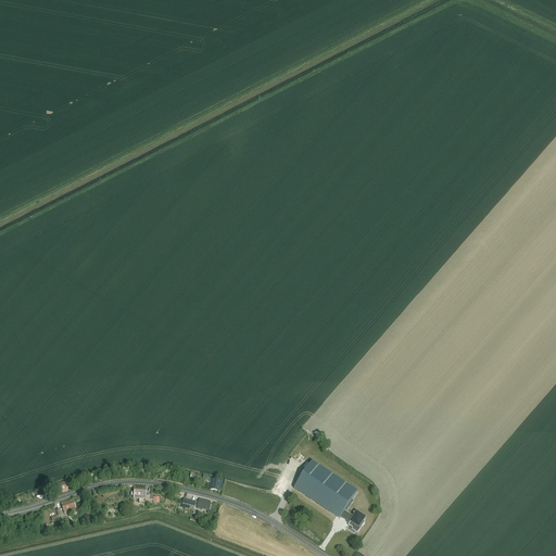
[(313,463),(294,490),(340,519),(340,518),(341,518),(342,518),(344,515),(345,513),(344,512),(345,510),(346,512),(354,502),(352,501),(357,492),(313,463)]
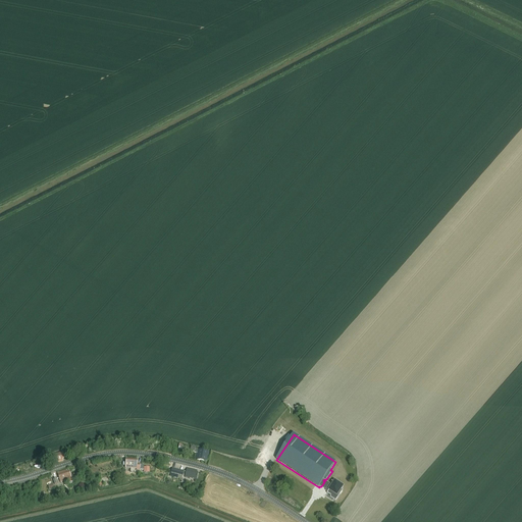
[(191,448),(190,452),(194,453),(197,454),(196,458),(198,459),(197,460),(205,462),(205,460),(207,460),(209,453),(198,450),(196,449),(196,448),(191,447),(191,448)]
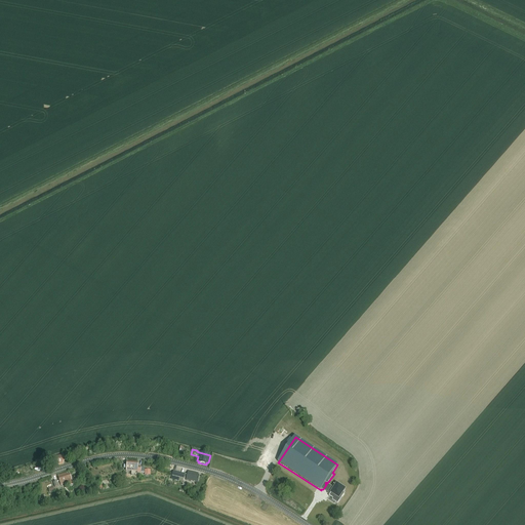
[(63,461),(65,461),(63,455),(51,458),(53,467),(64,463),(63,461)]
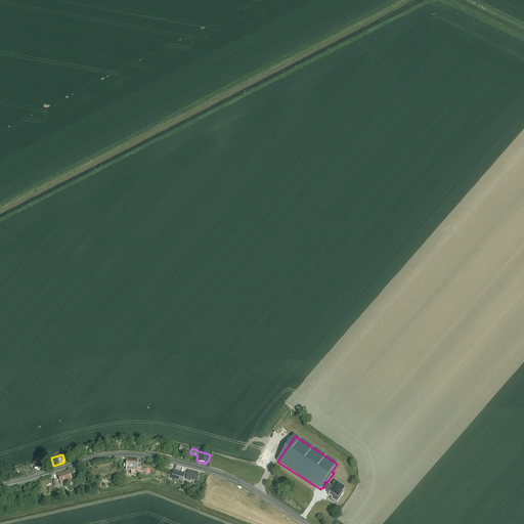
[(124,465),(124,468),(126,468),(126,471),(131,471),(131,474),(135,475),(135,471),(137,471),(137,473),(140,473),(143,473),(144,467),(140,467),(137,466),(138,462),(126,461),(126,465),(124,465)]
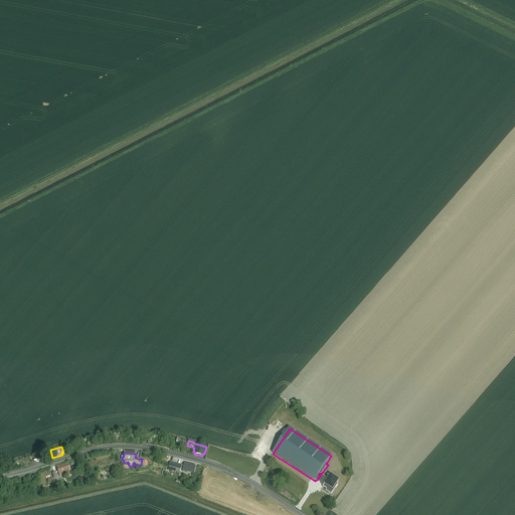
[(170,462),(168,471),(175,472),(176,469),(180,470),(181,465),(170,462)]
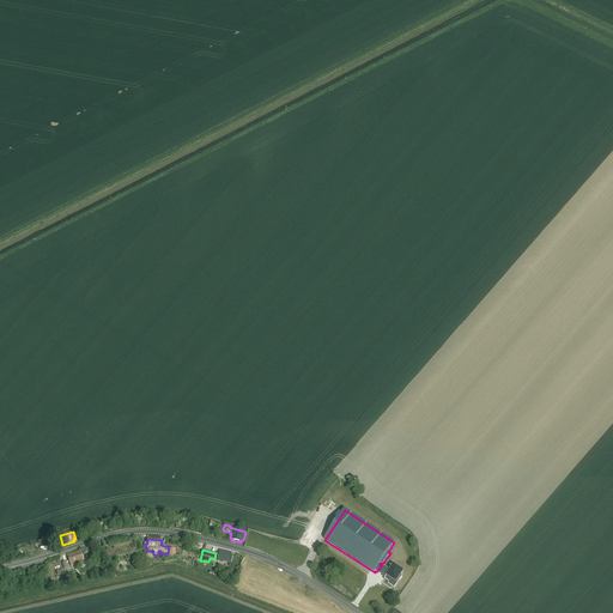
[(231,564),(234,556),(231,556),(232,553),(220,551),(218,560),(231,564)]
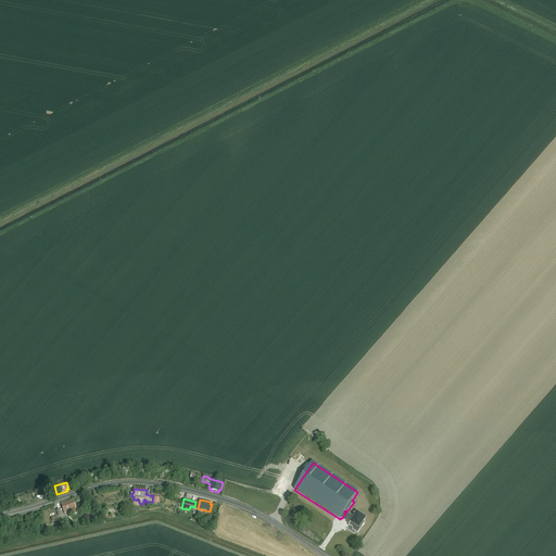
[(61,504),(64,514),(72,512),(73,516),(77,514),(74,502),(72,503),(72,501),(61,504)]
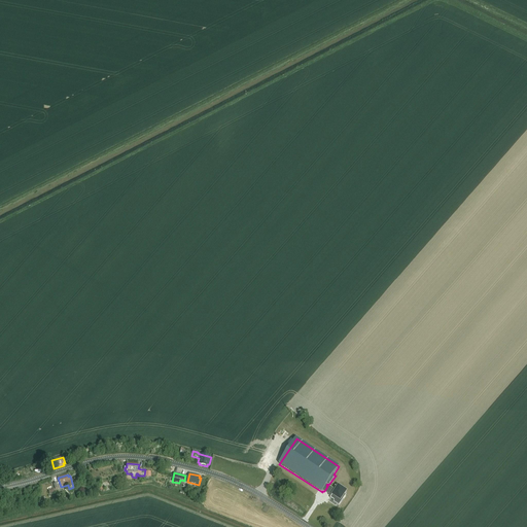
[(336,485),(329,496),(331,497),(330,498),(335,501),(334,502),(339,506),(341,503),(341,502),(347,492),(338,486),(336,485)]
